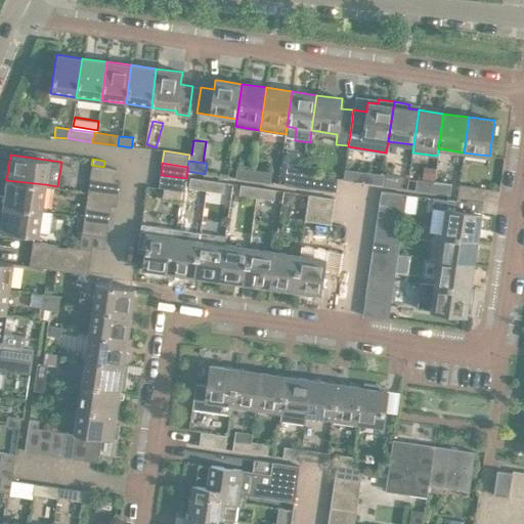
[(116,169),(91,165),(90,177),(114,181),(116,169)]
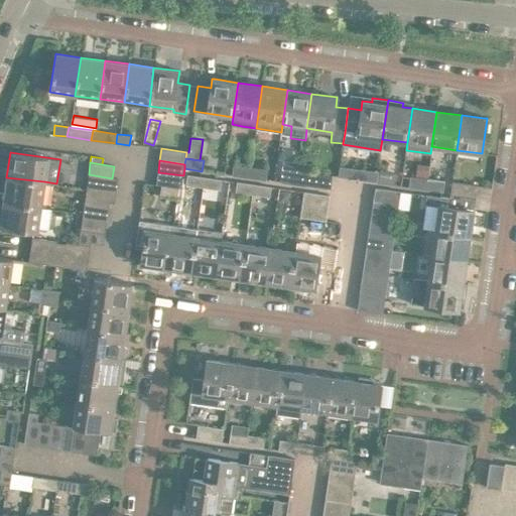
[(248,177),(250,167),(234,165),(232,175),(248,177)]
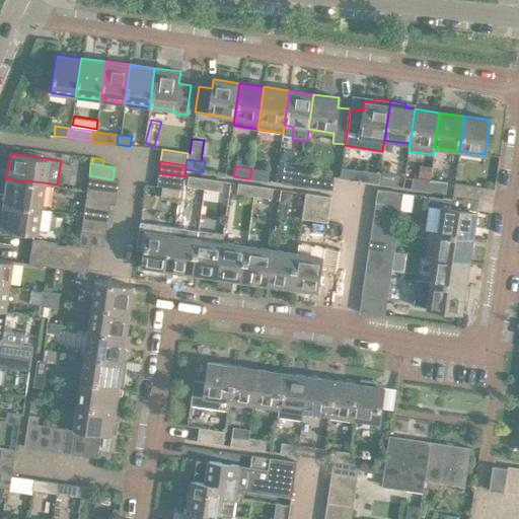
[(379,172),(341,166),(339,176),(378,183),(379,172)]
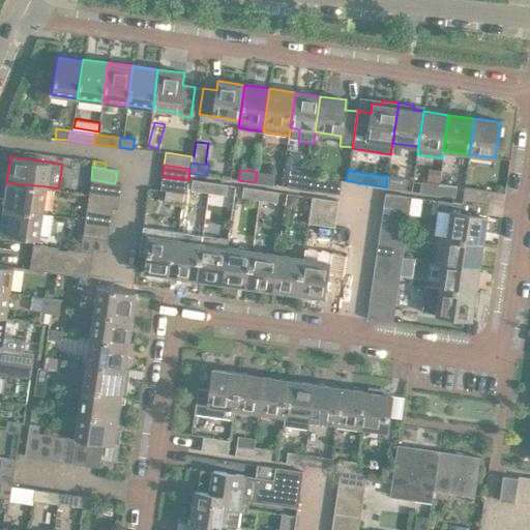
[(274,175),(257,172),(255,182),(272,185),(274,175)]
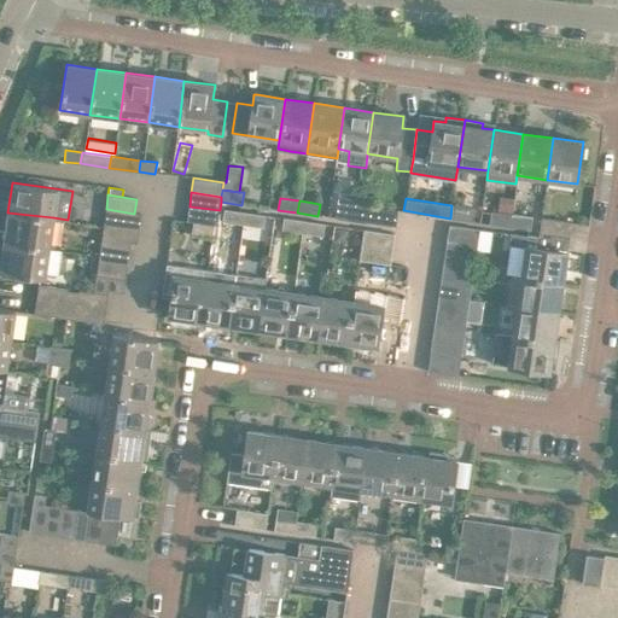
[(397,210),(360,205),(339,203),(337,219),(366,222),(366,221),(395,226),(397,210)]
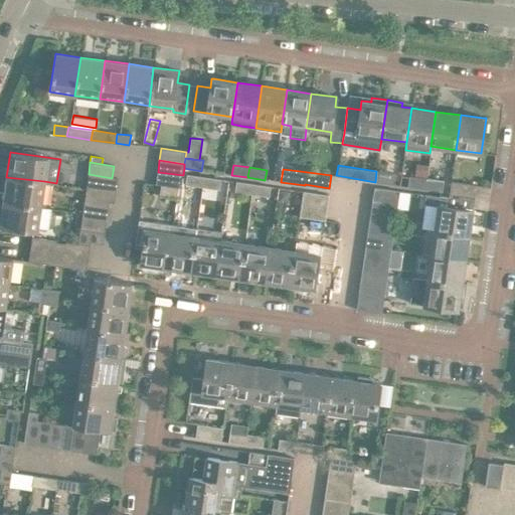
[(392,184),(393,174),(376,171),(375,182),(392,184)]
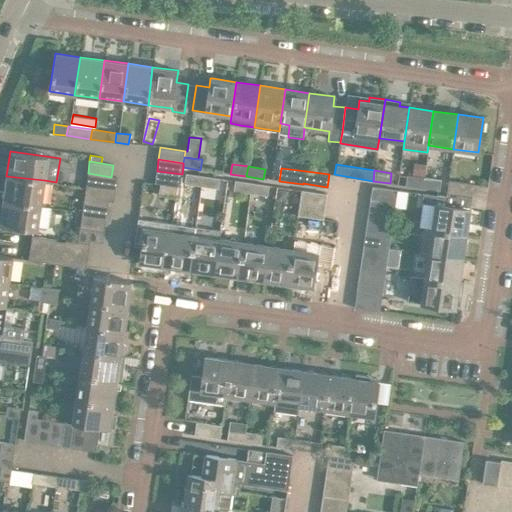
[(155,183),(160,184),(176,186),(180,186),(180,183),(182,174),(157,171),(155,183)]
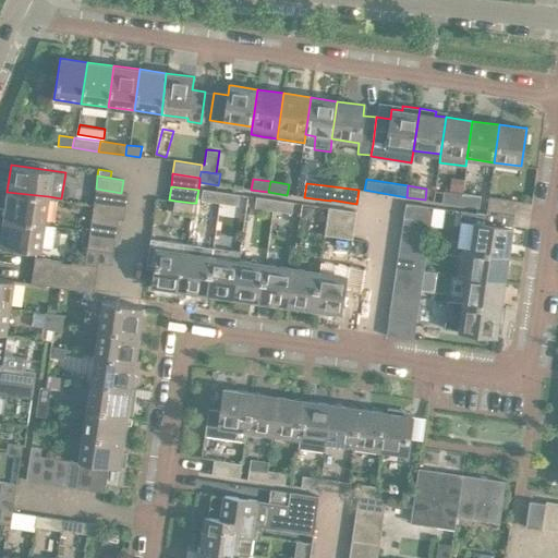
[(128,193),(121,193),(96,189),(94,202),(125,206),(128,193)]
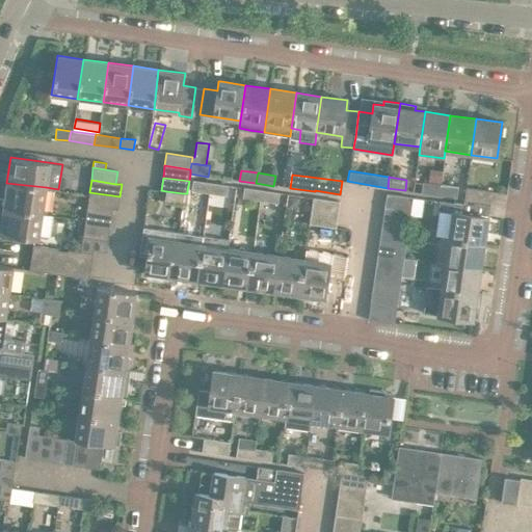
[(191,190),(209,193),(210,183),(193,181),(191,190)]
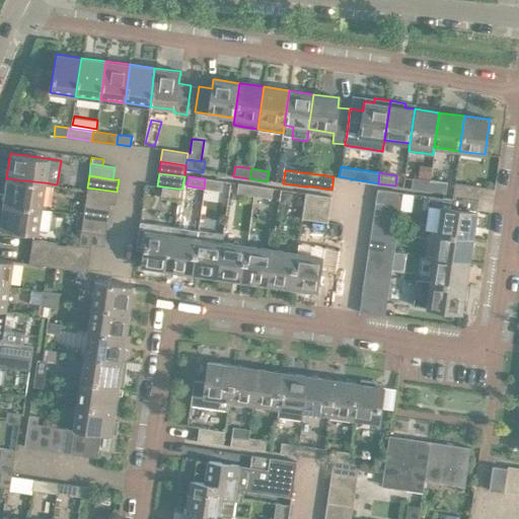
[(411,188),(428,191),(429,180),(413,177),(411,188)]
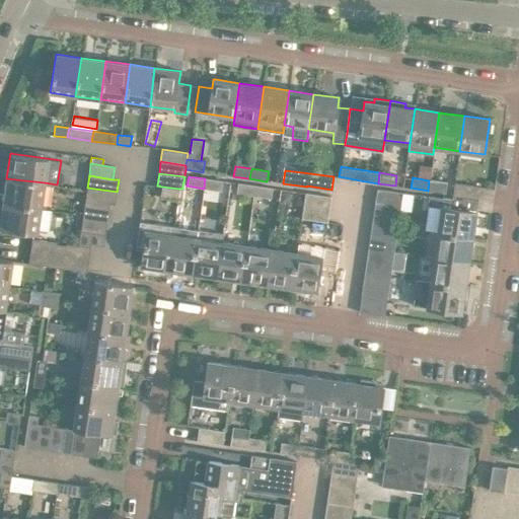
[(6,178),(3,203),(42,209),(45,182),(6,178)]
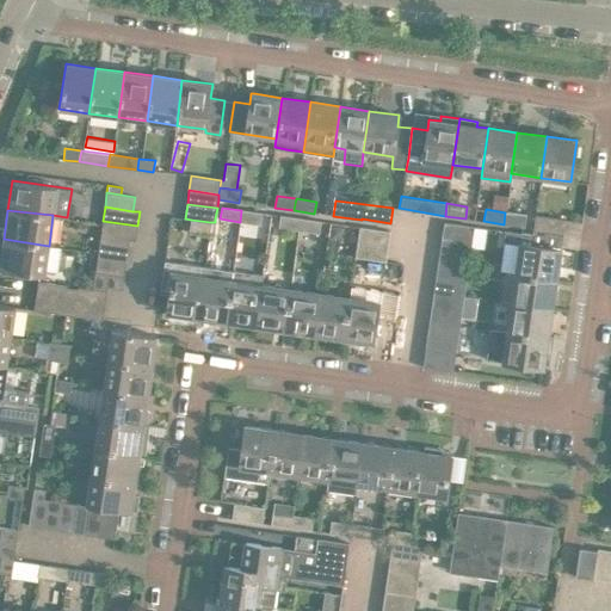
[(240,222),(259,226),(261,214),(241,210),(240,222)]
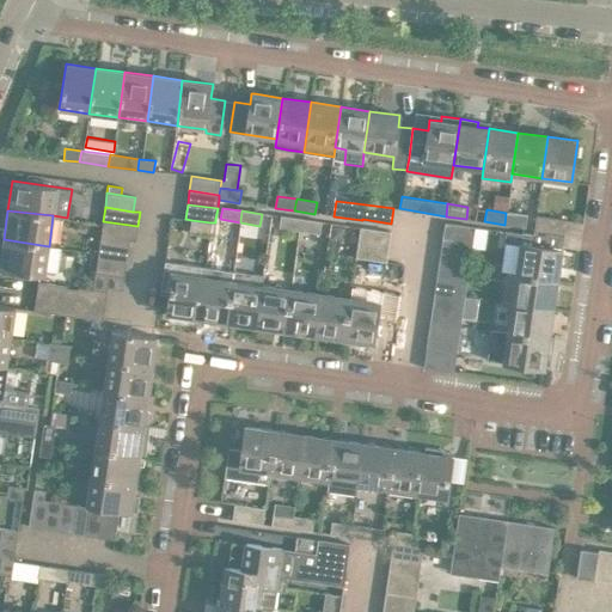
[(505,225),(525,227),(526,215),(506,213),(505,225)]
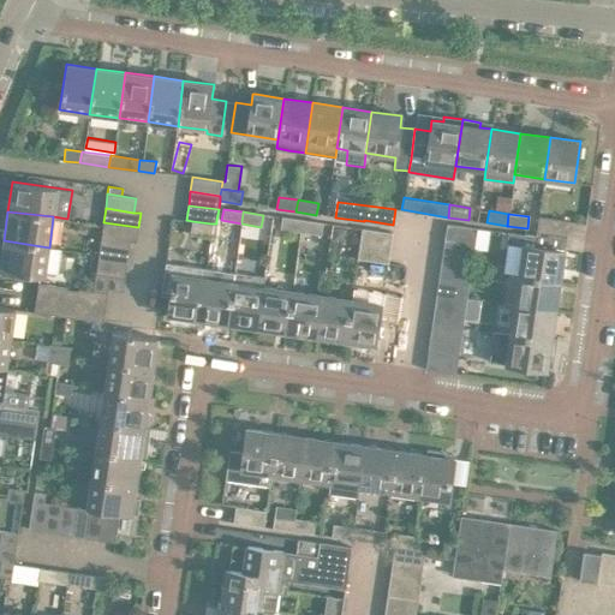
[(566,236),(568,221),(538,216),(537,232),(566,236)]
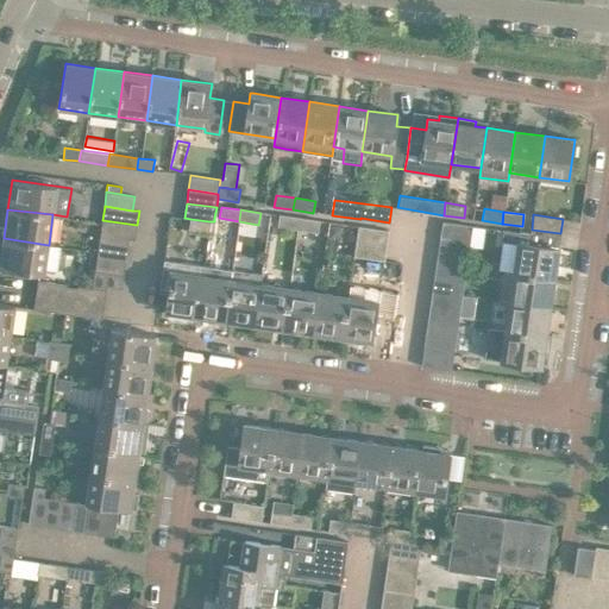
[(277,227),(297,231),(300,219),(280,215),(277,227)]
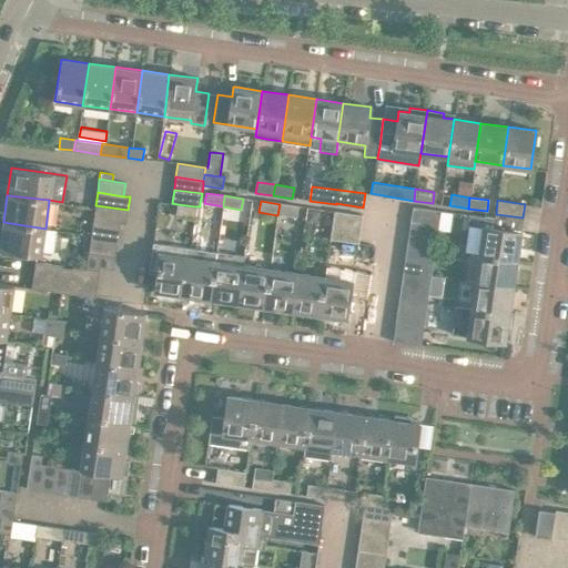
[(200,203),(200,206),(195,206),(194,216),(221,220),(223,206),(204,203),(200,203)]
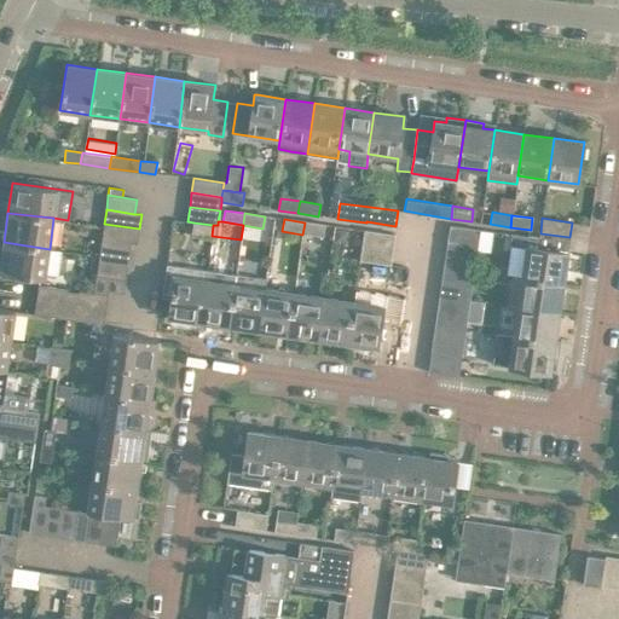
[(213,225),(194,223),(191,235),(210,238),(212,236),(213,225)]
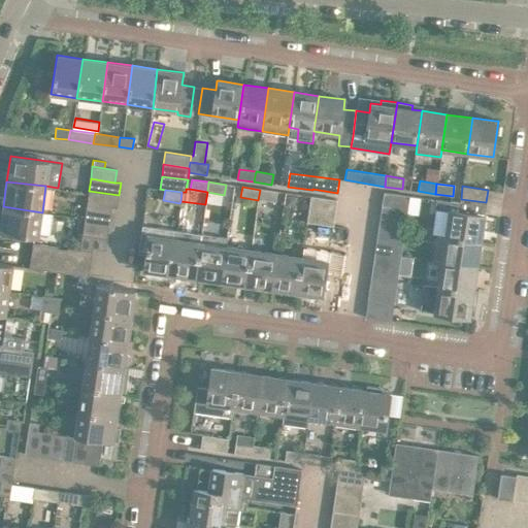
[(258,200),(274,202),(276,192),(260,190),(258,200)]
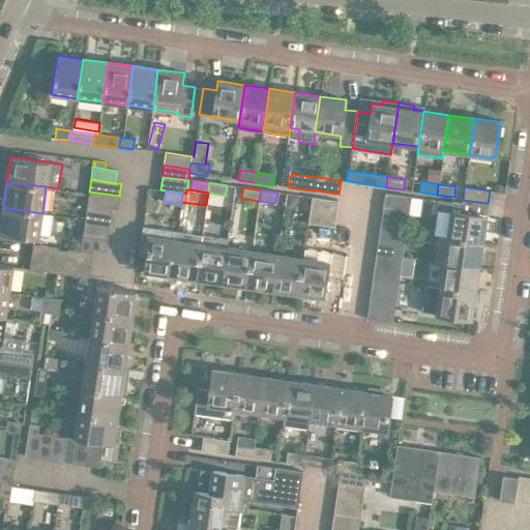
[(117,208),(119,196),(89,192),(87,204),(117,208)]
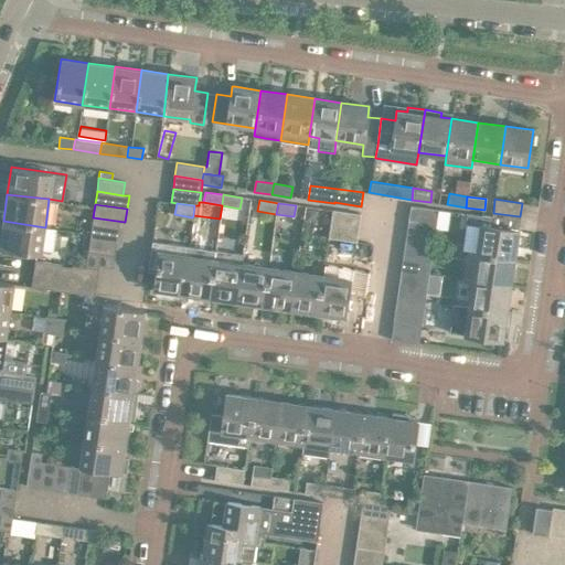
[(408,219),(436,223),(438,210),(411,205),(408,219)]
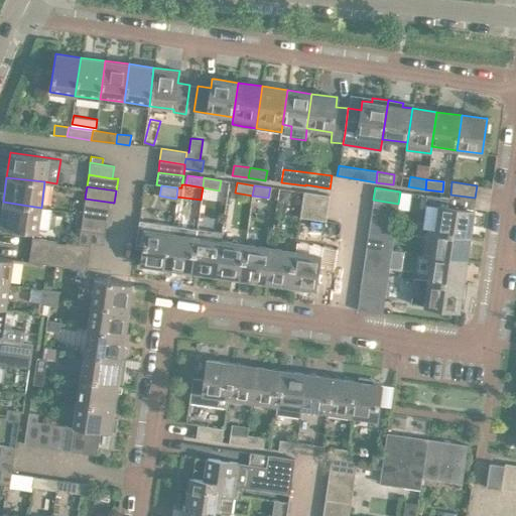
[(284,201),(288,198),(289,192),(279,190),(278,201),(284,201)]
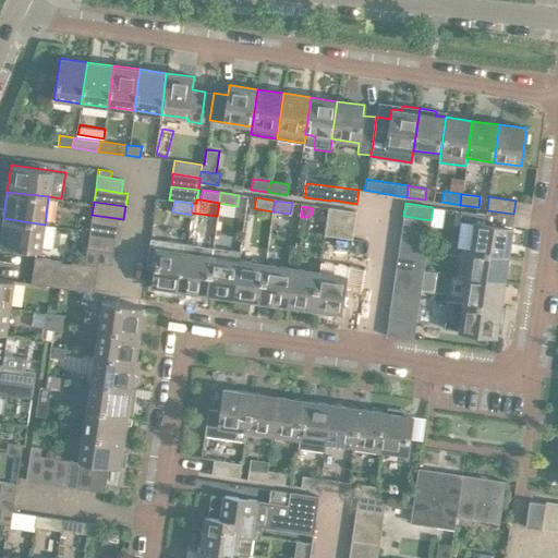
[(328,208),(327,221),(353,226),(355,211),(328,208)]
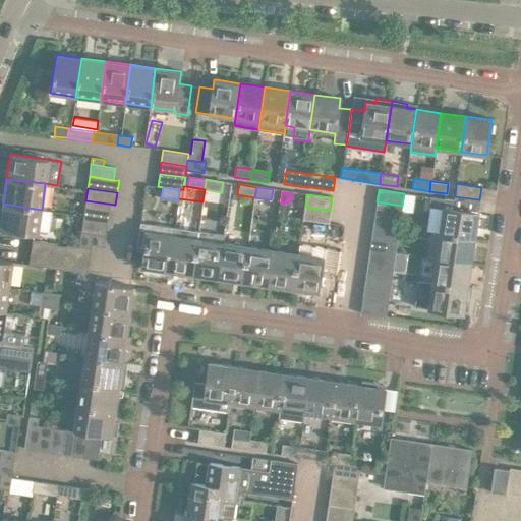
[(429,197),(428,208),(443,210),(439,233),(474,238),(478,213),(479,199),(455,196),(454,199),(445,198),(444,200),(429,197)]
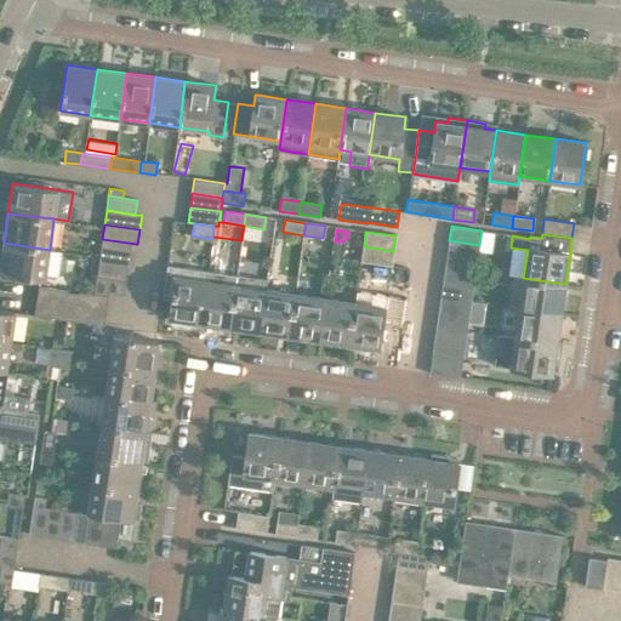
[(477,260),(479,245),(449,240),(446,255),(477,260)]
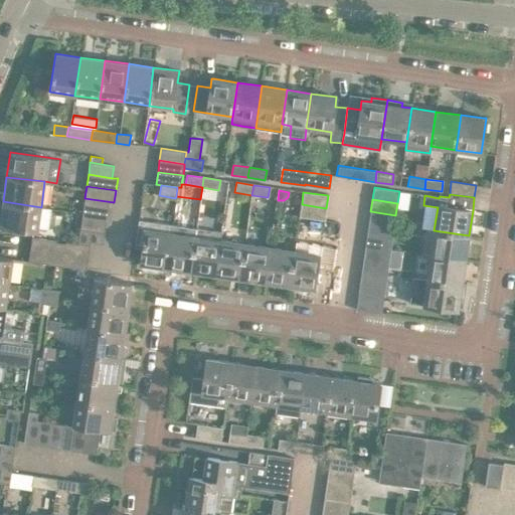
[(41,207),(3,201),(0,219),(0,226),(37,232),(41,207)]
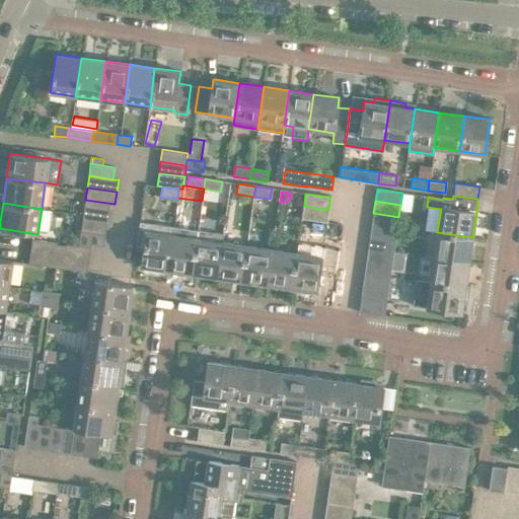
[(84,206),(83,215),(82,218),(106,221),(108,209),(84,206)]
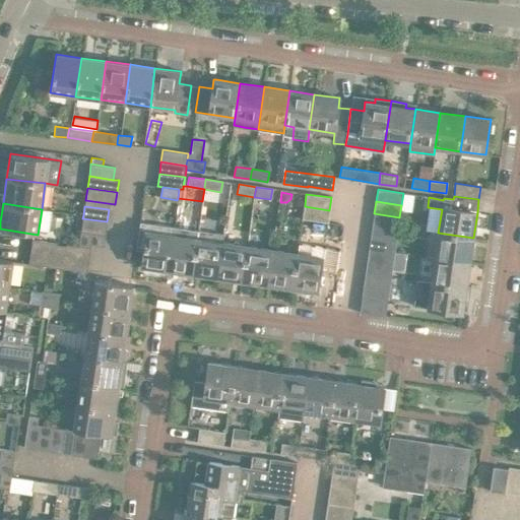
[(329,210),(305,206),(303,218),(328,222),(329,210)]
